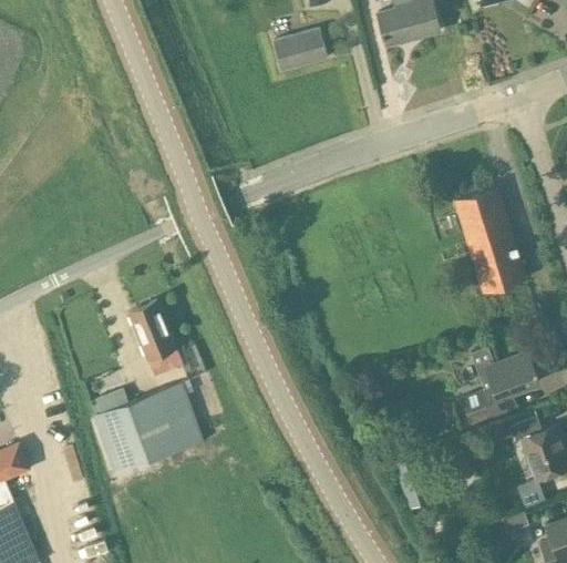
[(392,0),(395,9),(377,14),(385,47),(405,41),(404,39),(436,30),(428,0),(392,0)]
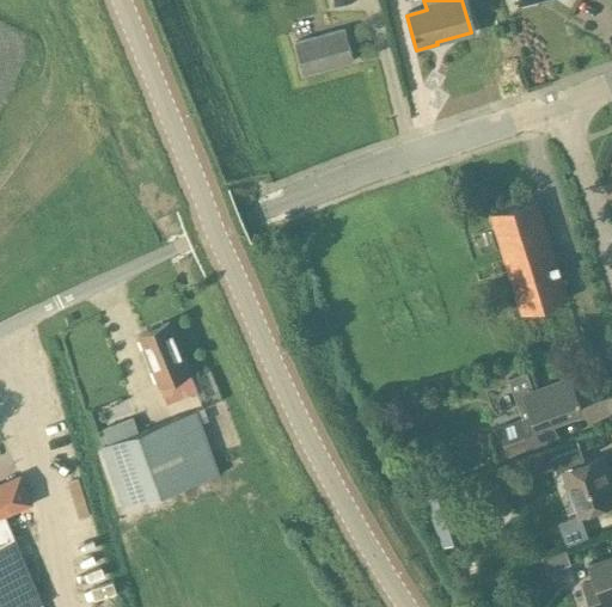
[(352,62),(343,32),(294,46),(303,75),(352,62)]
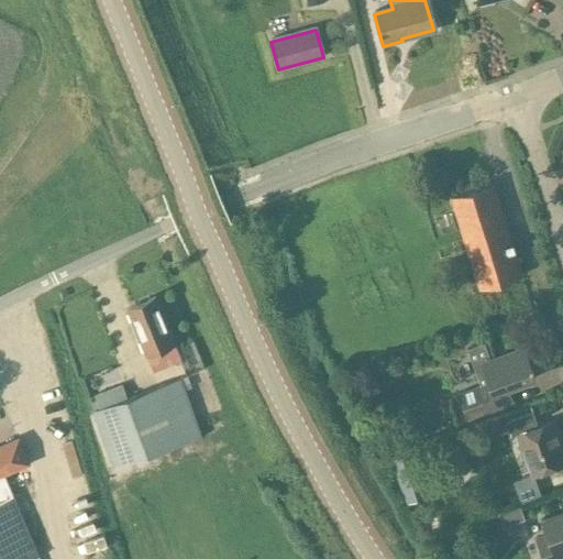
[(521,280),(493,187),(451,200),(479,292),(521,280)]
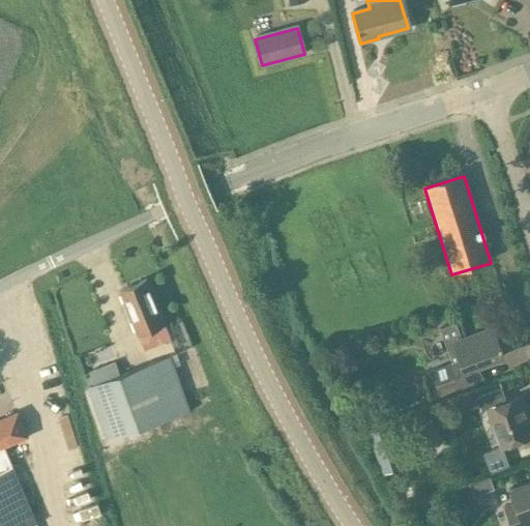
[(171,343),(147,284),(121,294),(145,353),(171,343)]
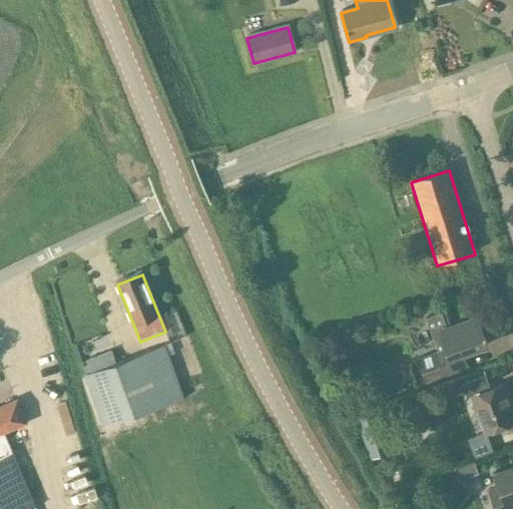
[(444,353),(434,356),(418,362),(426,385),(466,370),(461,356),(484,348),(475,321),(437,334),(444,353)]
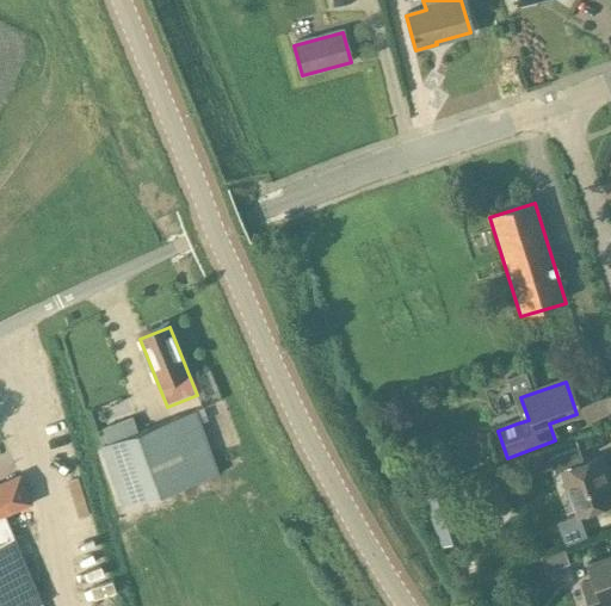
[(220,477),(197,414),(125,439),(121,424),(96,433),(123,512),(220,477)]
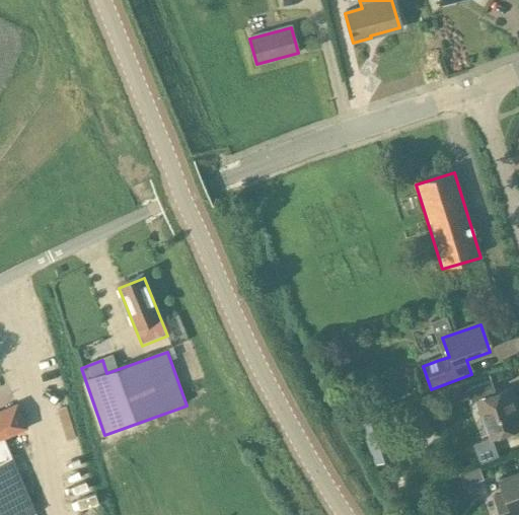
[(476,403),(490,441),(518,431),(505,392),(496,395),(492,383),(466,391),(471,406),(476,403)]
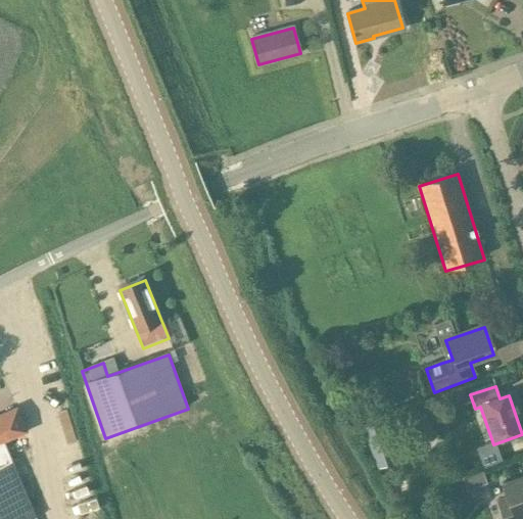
[(465,391),(445,398),(449,411),(469,404),(465,391)]
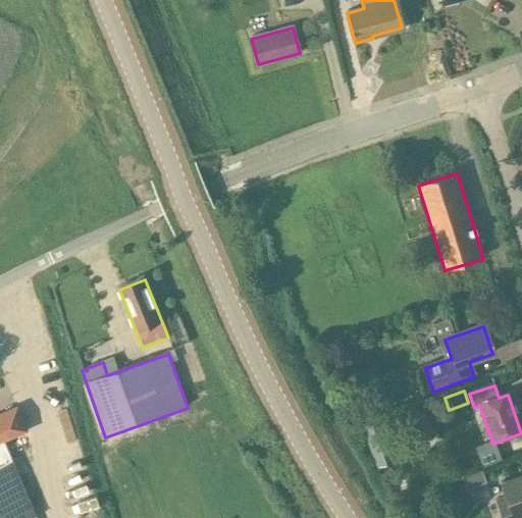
[(16,411),(1,417),(11,439),(27,433),(16,411)]
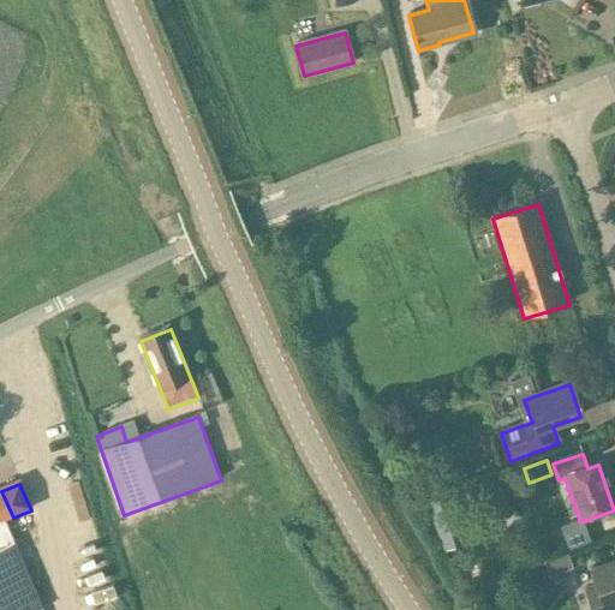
[(449,497),(428,506),(445,554),(467,545),(449,497)]
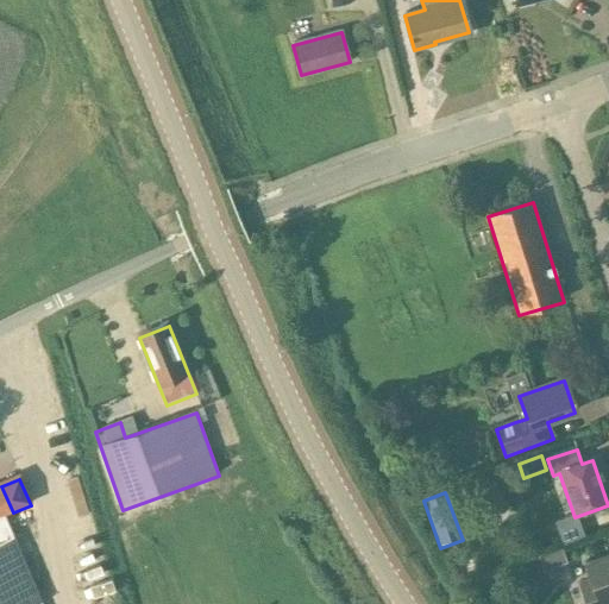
[(581,528),(559,535),(564,546),(584,539),(581,528)]
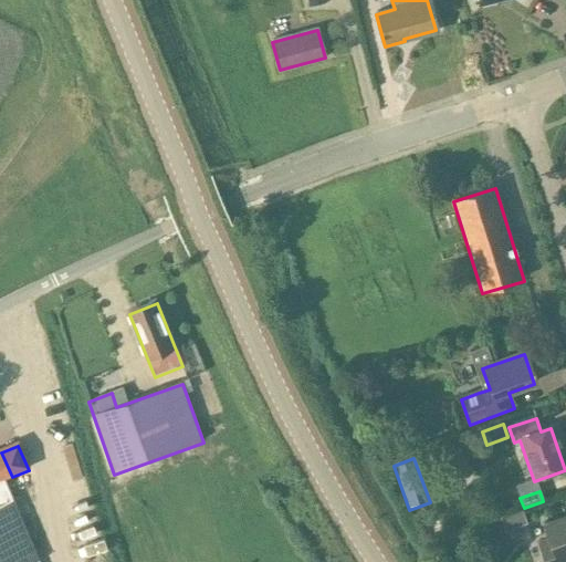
[(28,561),(0,493),(0,561),(28,561)]
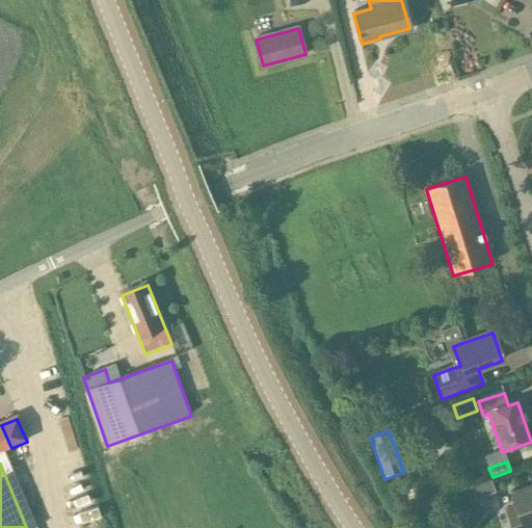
[(473,500),(498,493),(494,478),(469,485),(473,500)]
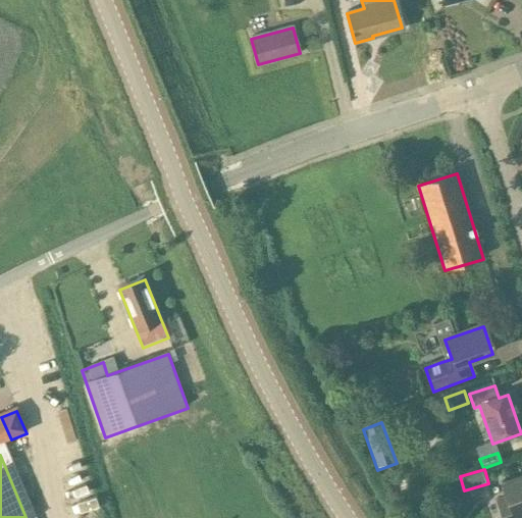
[(521,517),(521,477),(502,484),(507,500),(497,503),(502,517),(521,517)]
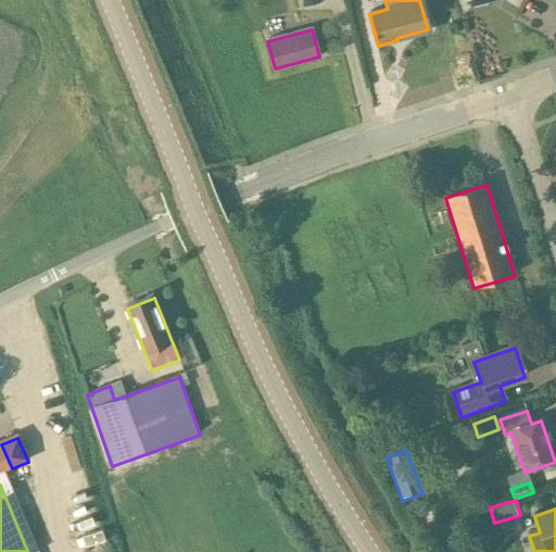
[(417,511),(411,516),(412,524),(419,527),(427,523),(426,514),(417,511)]
